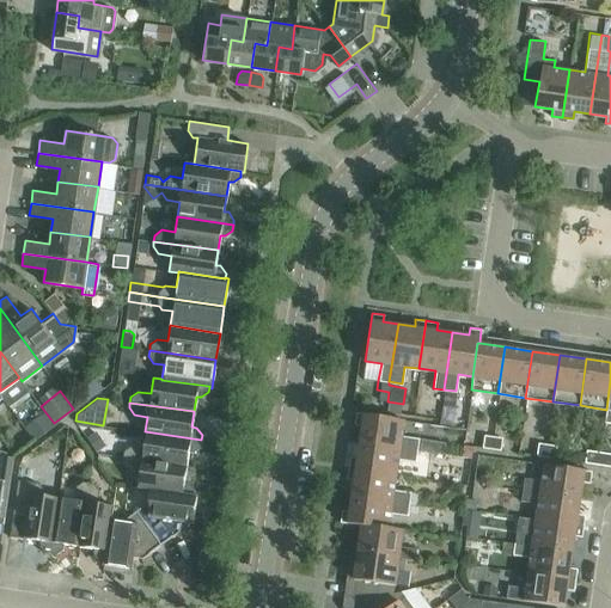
[(359,440),(416,448),(417,437),(401,435),(403,418),(355,411),(354,423),(361,424),(359,440)]
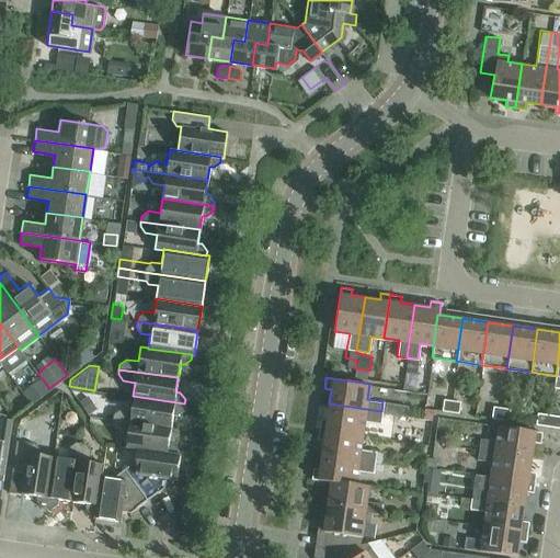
[(184,403),(133,396),(130,410),(120,409),(112,413),(112,419),(170,428),(172,413),(176,414),(183,409),(184,403)]
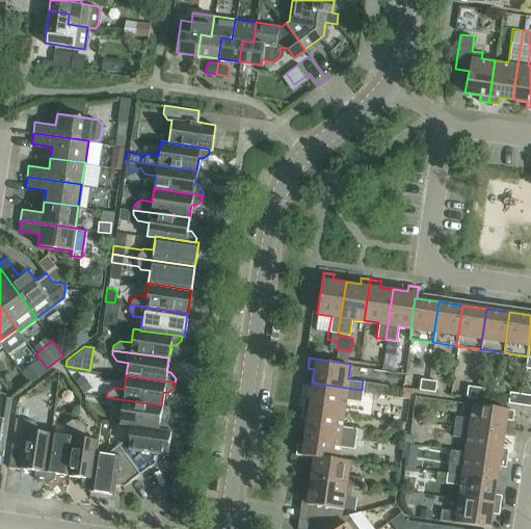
[(434,391),(435,379),(420,377),(418,388),(434,391)]
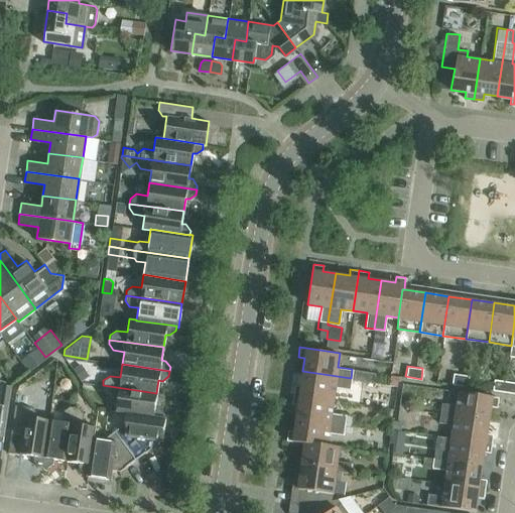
[(294,384),(292,393),(333,399),(335,386),(350,388),(351,378),(302,371),(300,385),(294,384)]
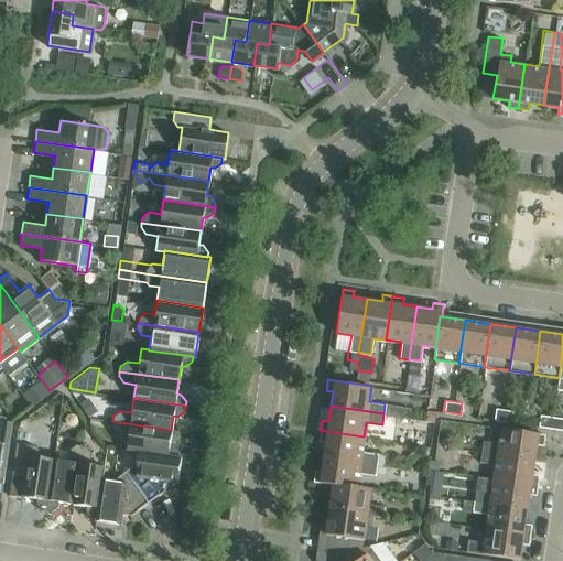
[(511,410),(495,408),(493,419),(510,422),(511,410)]
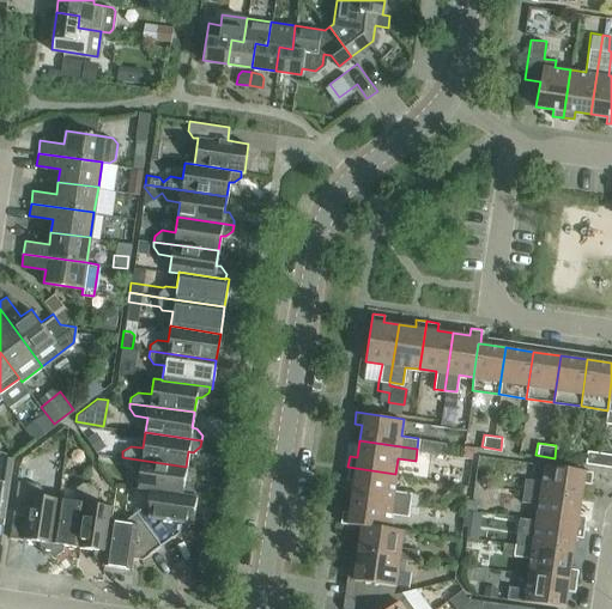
[(585,462),(611,466),(611,452),(586,450),(585,462)]
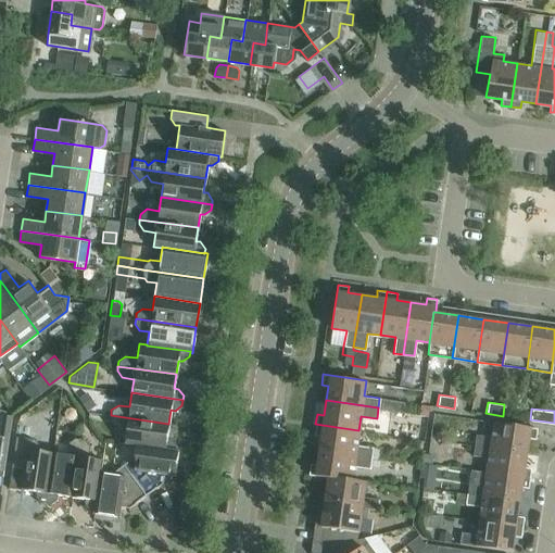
[(0,474),(2,475),(11,415),(0,413),(0,474)]
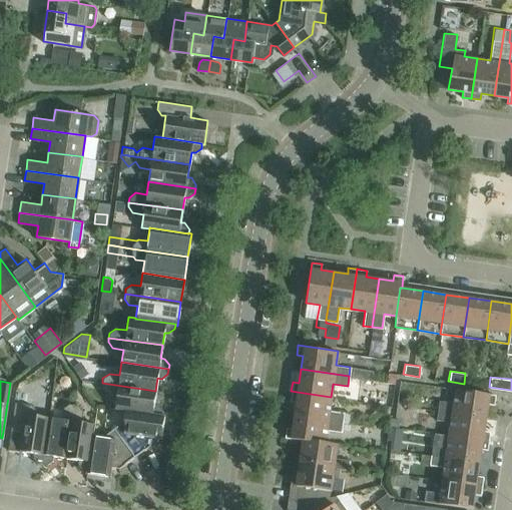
[(155,391),(102,383),(101,387),(106,393),(116,395),(114,408),(126,410),(126,409),(161,414),(162,410),(157,404),(153,403),(155,391)]
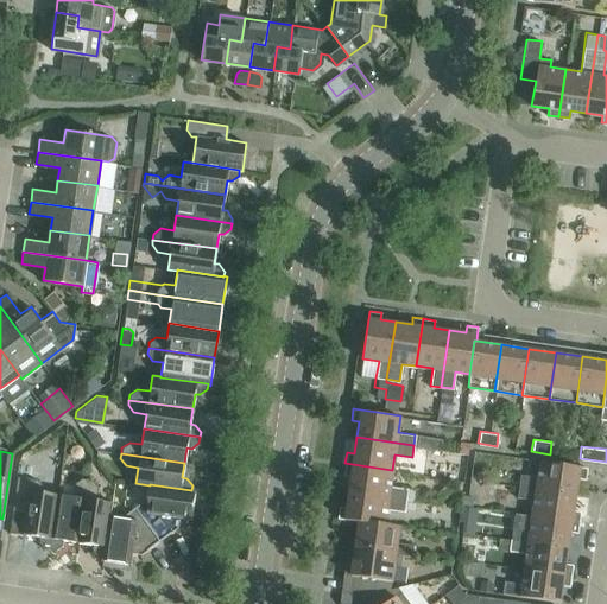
[(518,484),(575,494),(577,477),(585,478),(587,466),(539,459),(537,476),(520,474),(518,484)]
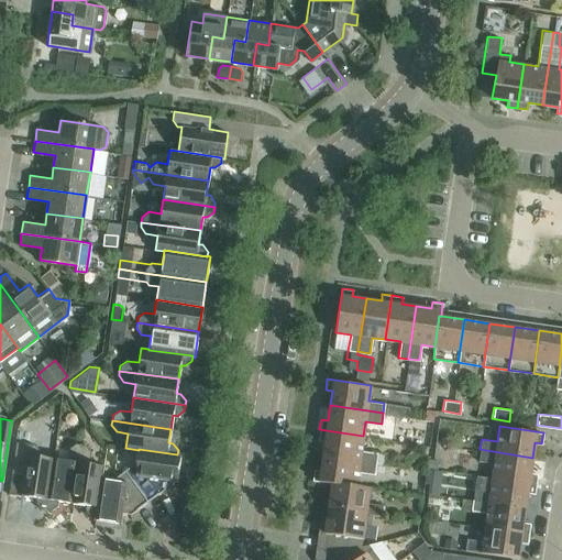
[(363,436),(319,429),(318,439),(324,440),(322,454),(375,463),(377,452),(362,450),(363,436)]
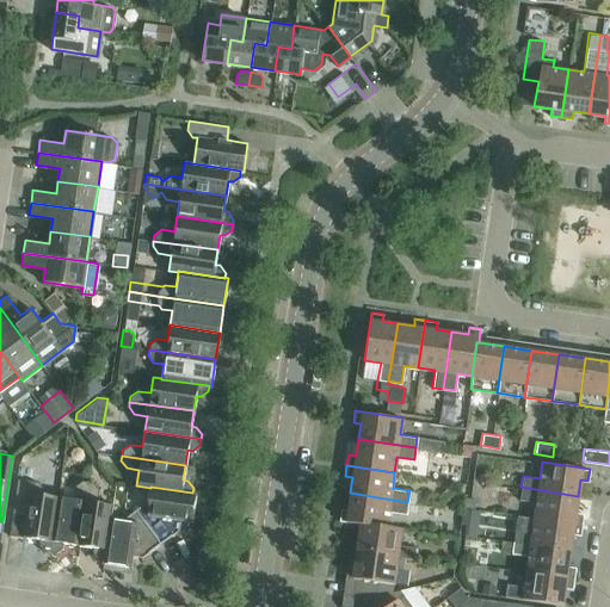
[(49,551),(57,495),(42,494),(43,489),(37,481),(17,478),(12,513),(26,515),(23,537),(38,539),(38,544),(43,551),(49,551)]
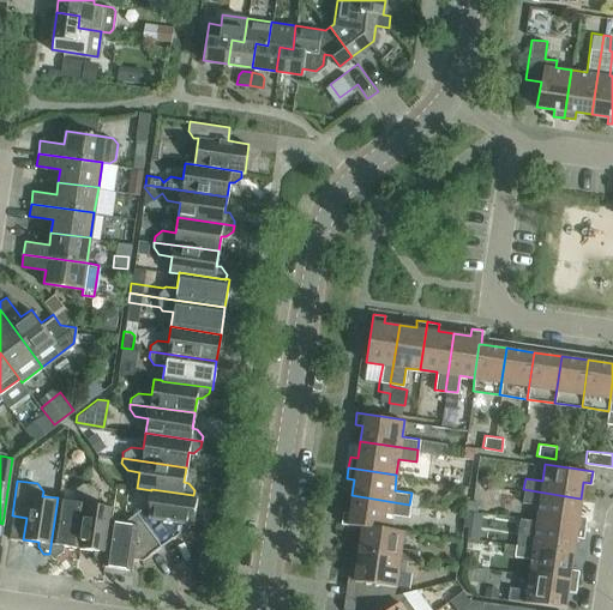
[(72,500),(58,497),(49,554),(55,555),(62,550),(62,545),(78,547),(88,483),(82,482),(74,488),(72,500)]
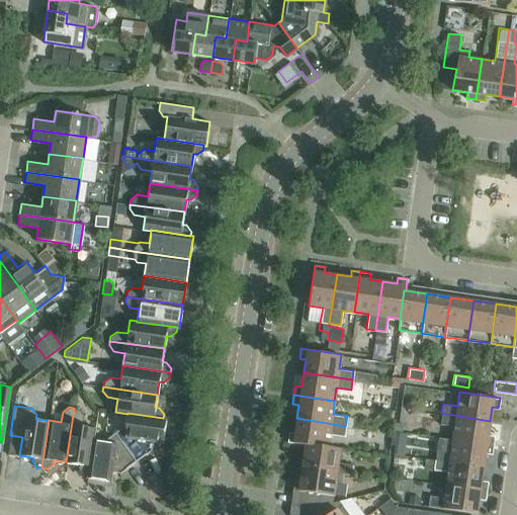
[(74,408),(66,461),(79,463),(78,467),(82,475),(86,475),(87,475),(92,439),(93,439),(95,427),(81,425),(83,415),(78,409),(74,408)]
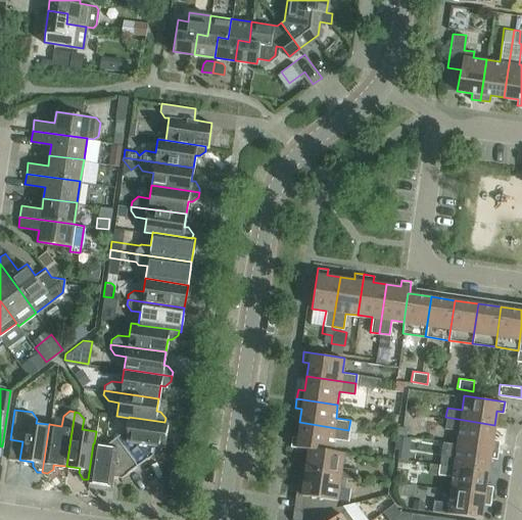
[(125,430),(115,436),(137,465),(152,454),(153,445),(163,446),(168,422),(164,422),(129,417),(129,418),(127,430),(125,430)]
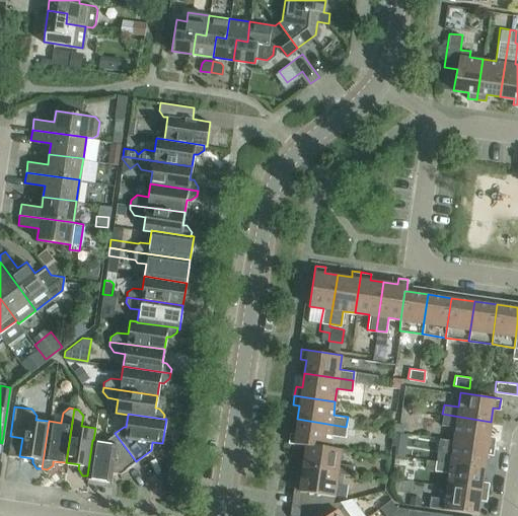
[(491,422),(442,414),(441,424),(455,426),(453,439),(494,445),(495,436),(489,435),(491,422)]
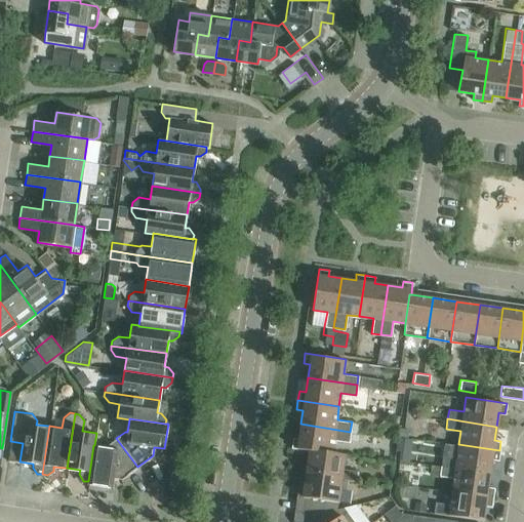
[(350,432),(300,424),(298,438),(292,437),(291,447),(304,449),(304,448),(332,452),(334,439),(349,441),(350,432)]
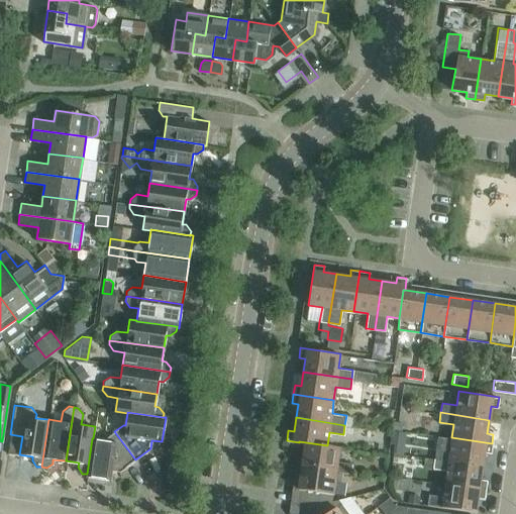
[(87,474),(86,474),(86,477),(110,480),(112,470),(119,471),(135,459),(114,431),(105,437),(105,440),(93,438),(92,438),(87,474)]
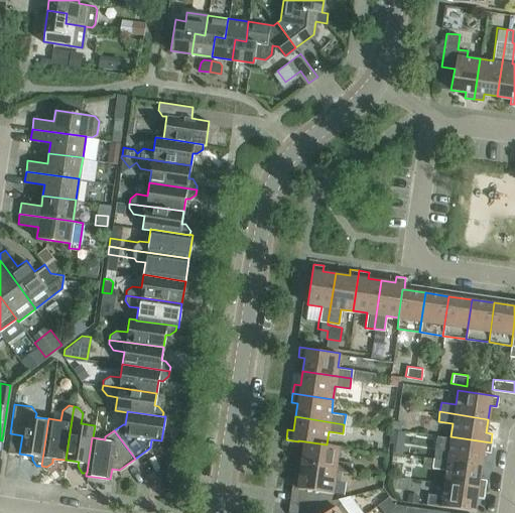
[(491,442),(451,436),(448,450),(434,447),(432,458),(482,465),(484,451),(490,452),(491,442)]
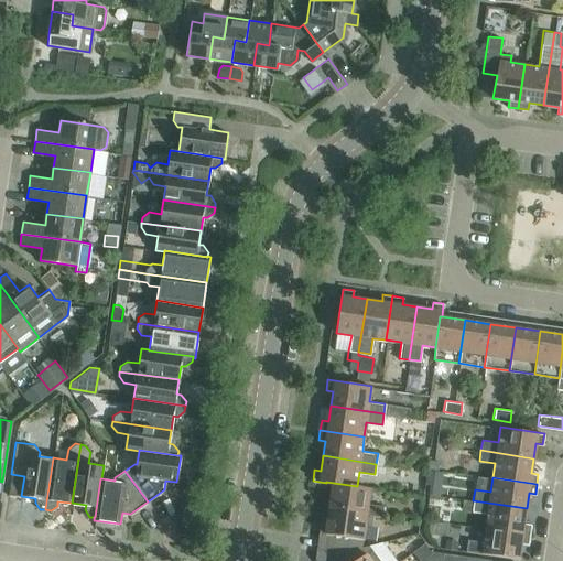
[(326,482),(326,483),(324,492),(331,493),(328,508),(372,514),(372,515),(381,516),(383,505),(368,503),(370,487),(357,486),(326,482)]
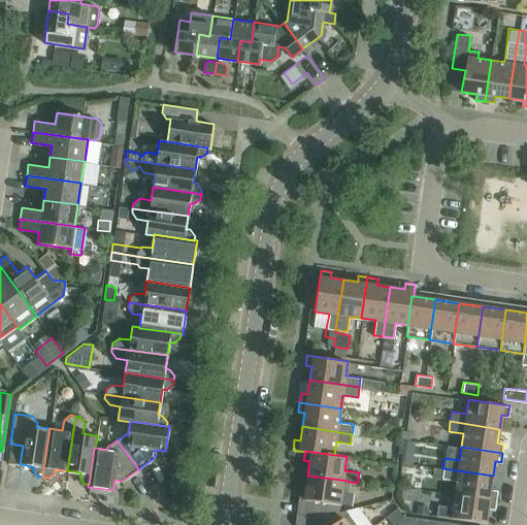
[(493,476),(442,468),(441,478),(456,480),(454,493),(495,499),(497,490),(491,489),(493,476)]
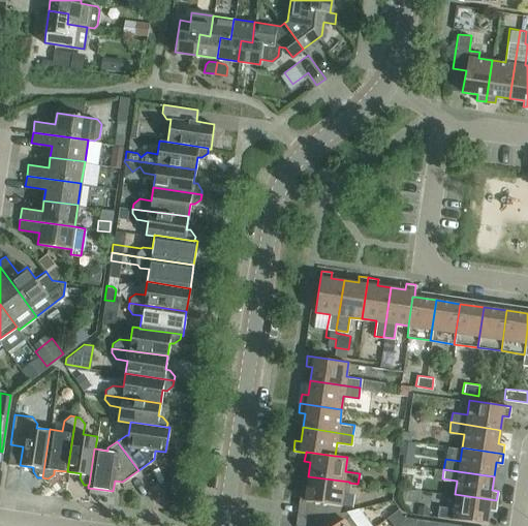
[(349,482),(308,476),(306,490),(300,489),(294,524),(325,516),(328,503),(340,505),(342,491),(348,492),(349,483),(349,482)]
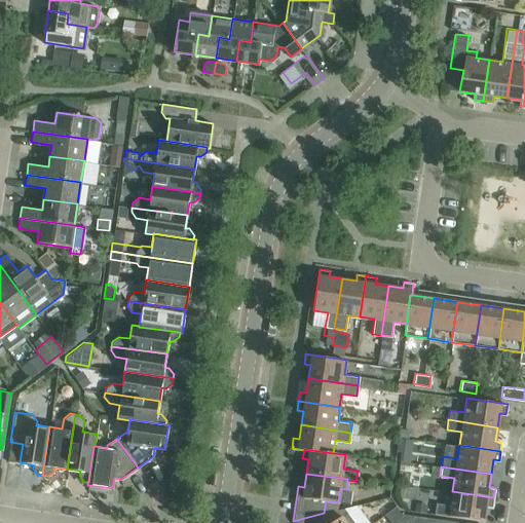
[(493,497),(452,491),(450,505),(436,502),(435,513),(484,521),(486,506),(492,507),(493,497)]
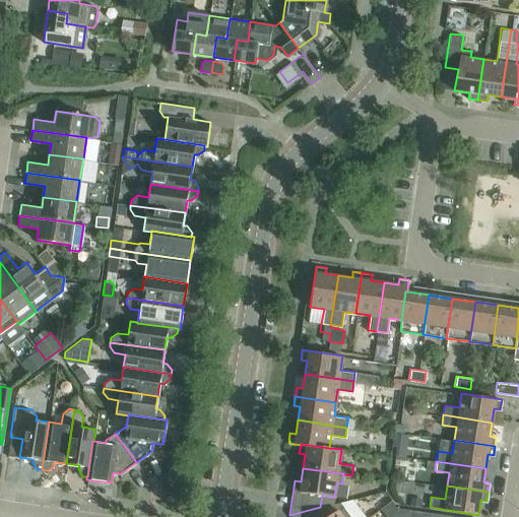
[(327,516),(320,507),(289,515),(290,516),(342,516),(337,510),(327,516)]
